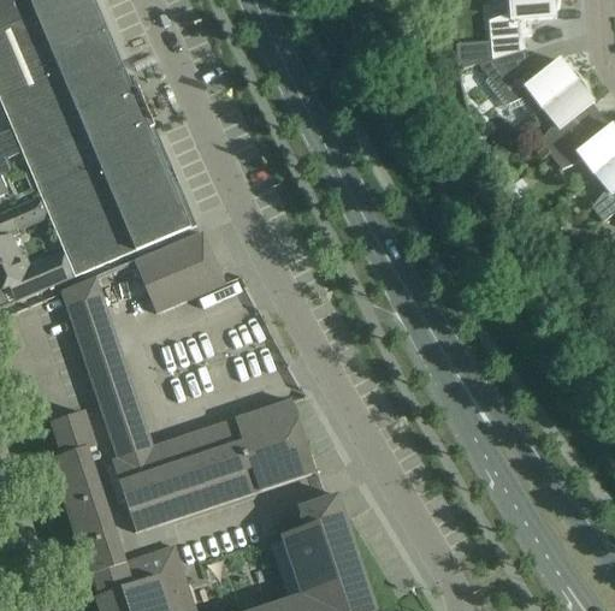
[(0,100),(11,126),(21,150),(63,249),(74,274),(195,224),(136,85),(131,88),(94,0),(0,0),(0,100)]
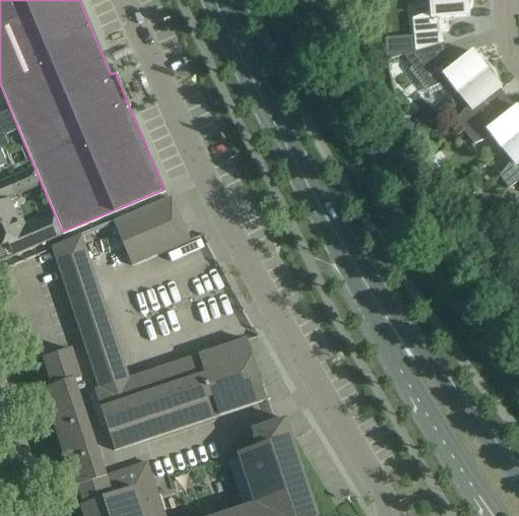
[(430,0),(431,9),(427,10),(411,15),(414,49),(429,45),(443,41),(440,28),(447,28),(446,14),(468,13),(467,6),(469,6),(471,0),(430,0)]
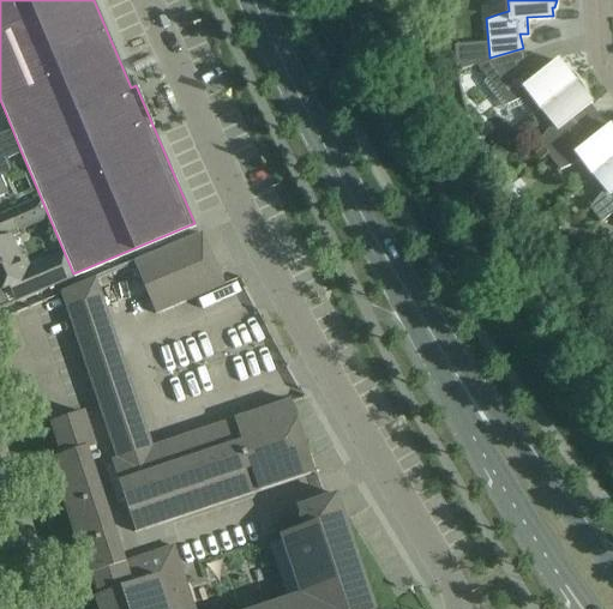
[(490,58),(475,62),(486,76),(482,80),(505,108),(518,103),(527,115),(540,106),(578,76),(575,71),(572,68),(568,65),(564,62),(563,64),(558,58),(538,74),(528,61),(523,48),(506,53),(490,58)]
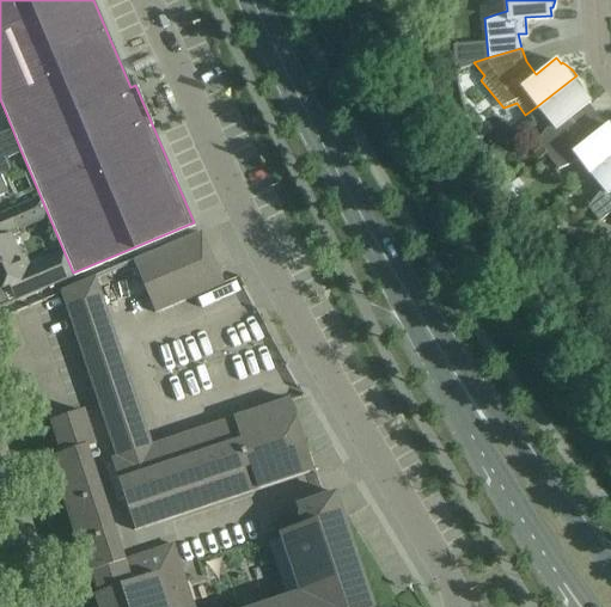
[(579,77),(576,75),(538,105),(550,121),(547,123),(537,136),(535,139),(545,152),(578,127),(568,115),(588,99),(584,93),(586,91),(582,84),(579,77)]
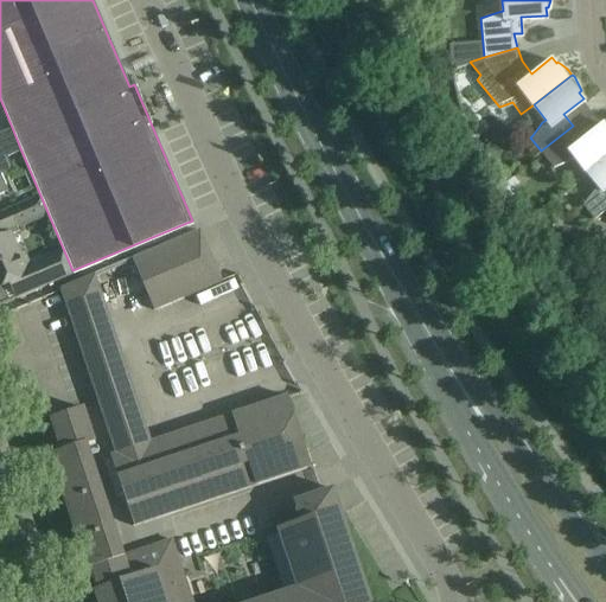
[(585,170),(605,152),(605,126),(603,122),(582,138),(573,126),(541,151),(553,165),(569,158),(573,154),(585,170)]
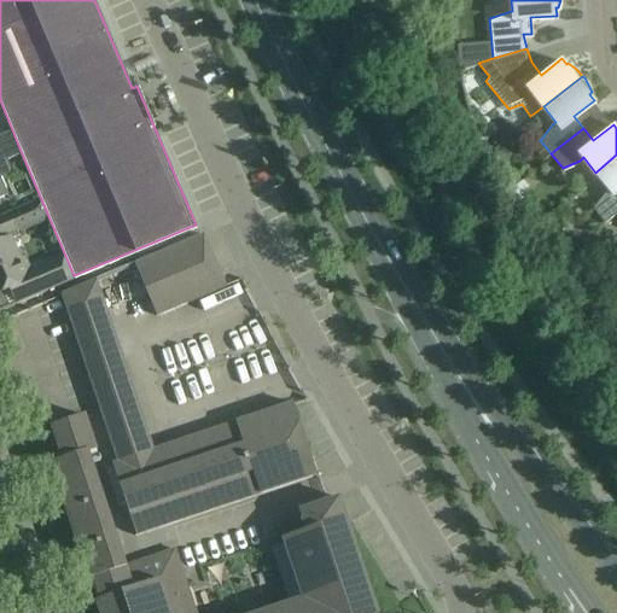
[(0,193),(1,193),(5,186),(0,175),(12,169),(6,156),(21,151),(11,127),(0,132),(0,193)]
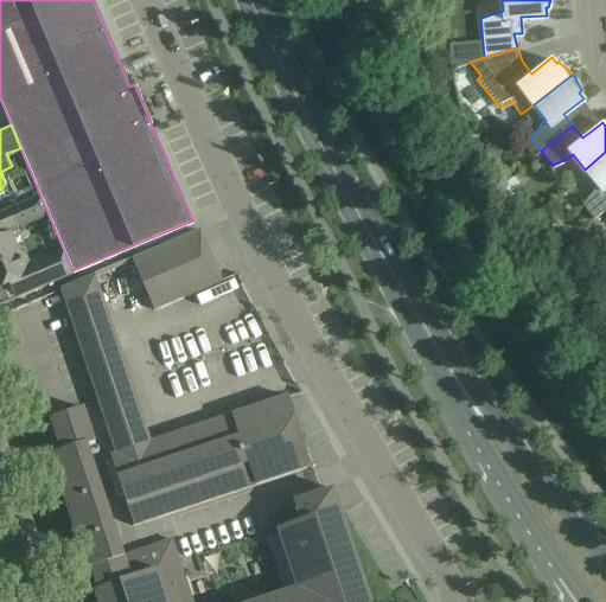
[(605,152),(585,170),(597,184),(593,187),(582,202),(593,216),(604,207),(605,210),(605,152)]
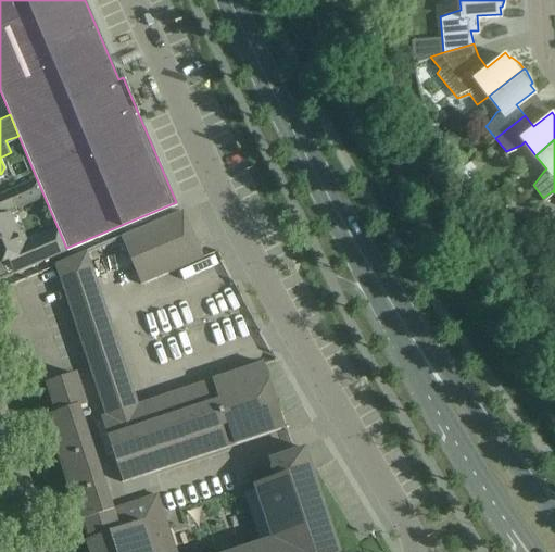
[(459,167),(468,178),(477,172),(468,161),(459,167)]
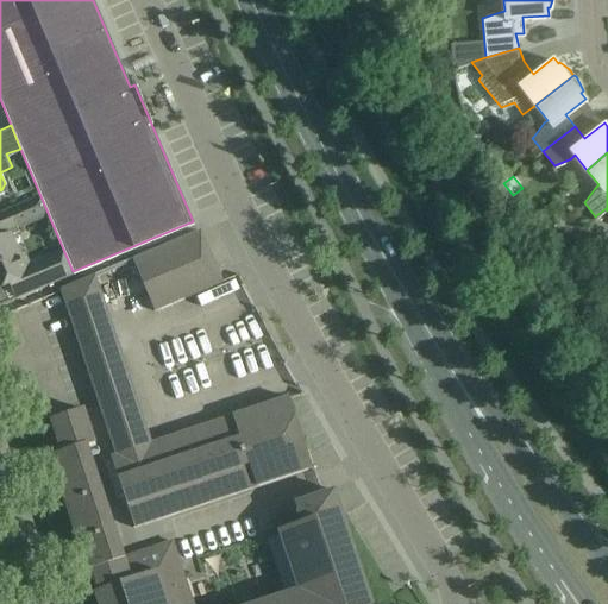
[(73,271),(62,246),(23,263),(10,232),(18,228),(7,206),(0,209),(0,284),(8,281),(16,295),(73,271)]
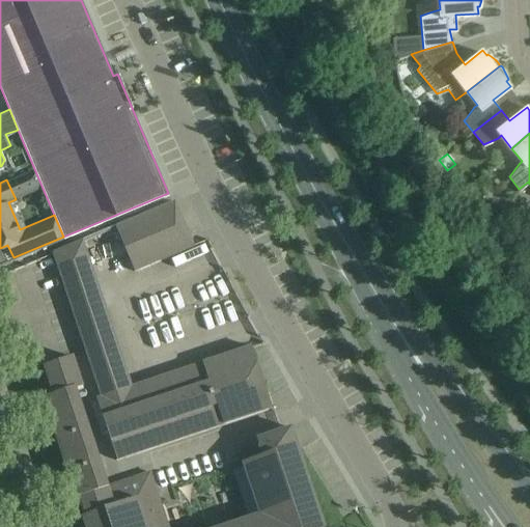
[(193,244),(174,199),(115,224),(134,269),(193,244)]
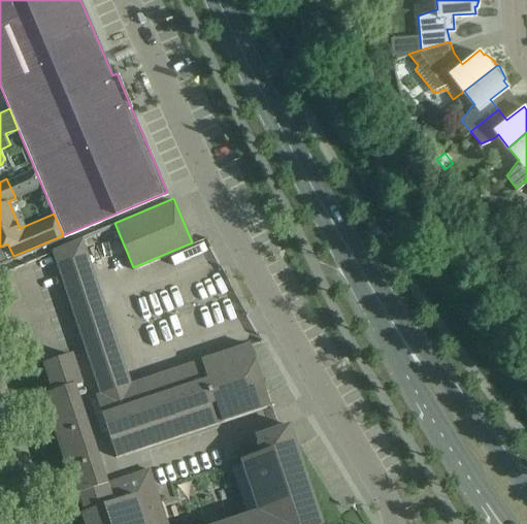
[(130,382),(81,236),(53,249),(100,392),(95,393),(116,454),(269,403),(249,341),(130,382)]
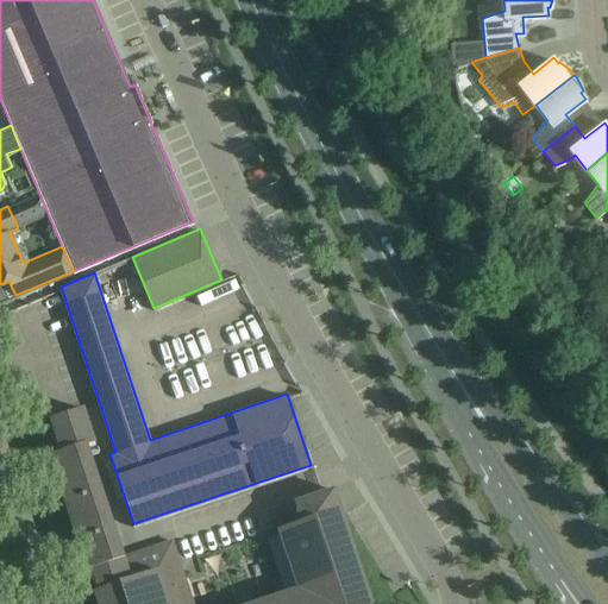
[(298,586),(262,598),(249,603),(245,603),(192,603),(170,539),(123,554),(86,445),(93,441),(82,407),(49,417),(60,450),(49,453),(87,568),(91,567),(96,587),(94,589),(99,603),(373,603),(333,488),(294,501),(300,520),(279,527),(298,586)]
